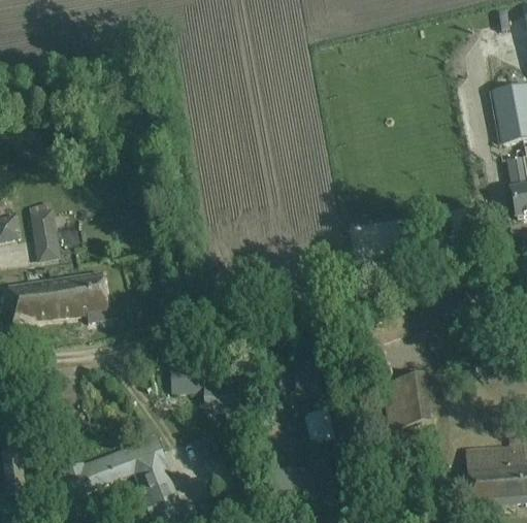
[(505,144),(526,140),(526,89),(497,95),(505,144)]
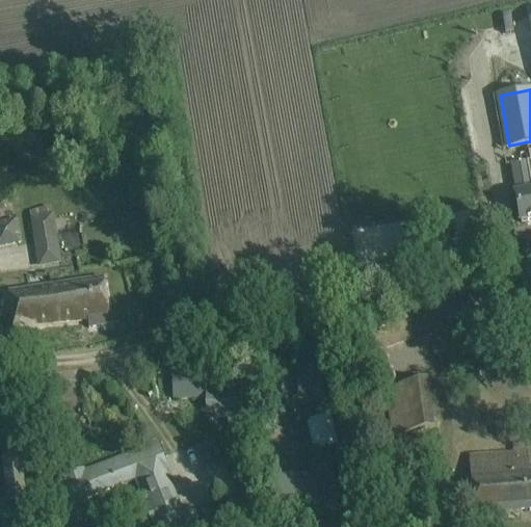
[(530,216),(530,183),(527,158),(509,161),(520,218),(530,216)]
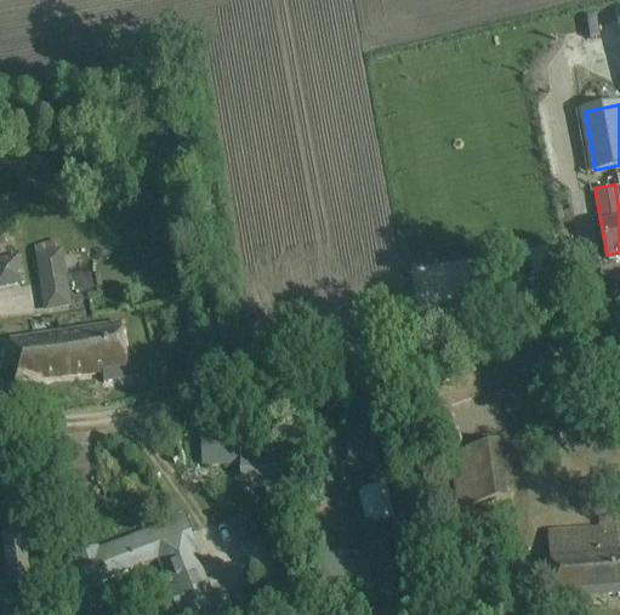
[(58,237),(33,241),(34,251),(33,251),(44,308),(72,303),(61,245),(60,246),(58,237)]
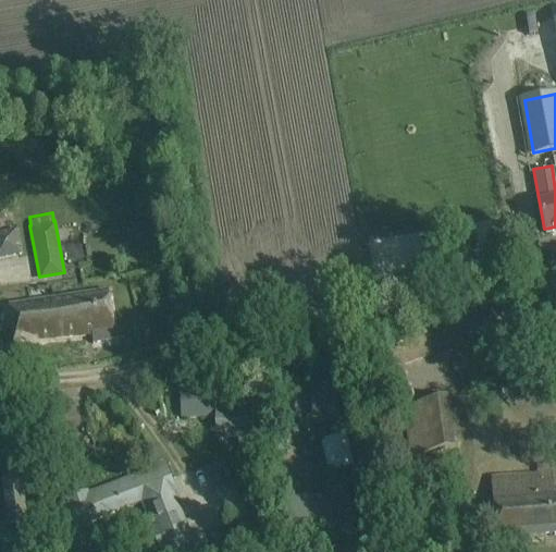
[(0,254),(20,250),(15,227),(0,230),(0,254)]
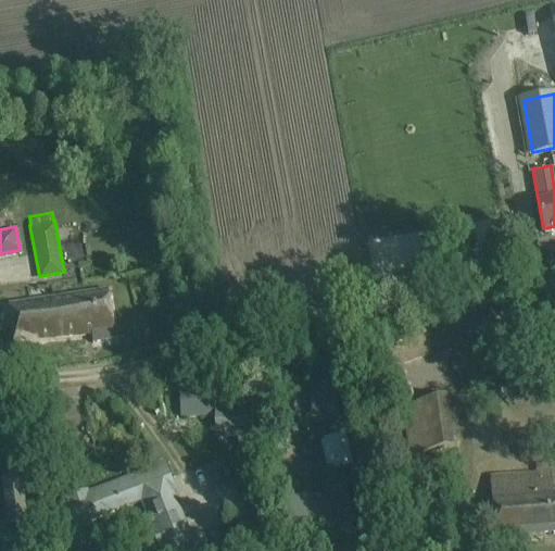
[(46,333),(54,335),(90,332),(91,339),(114,336),(106,287),(8,302),(14,345),(36,341),(35,335),(46,333)]
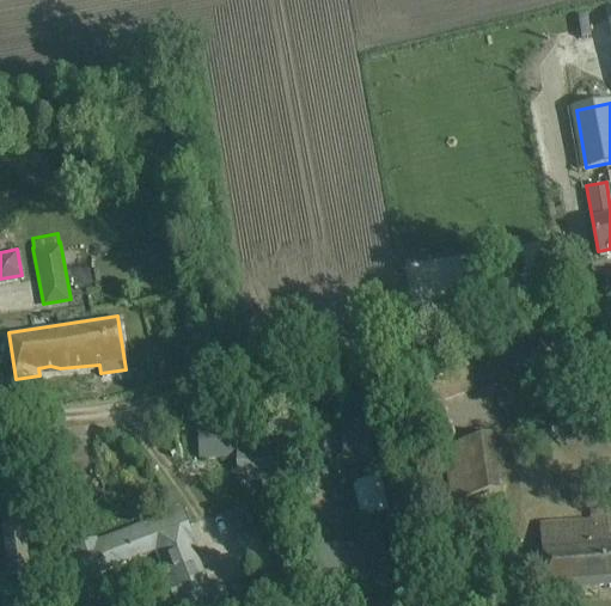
[(542,361),(531,329),(408,372),(419,404),(542,361)]
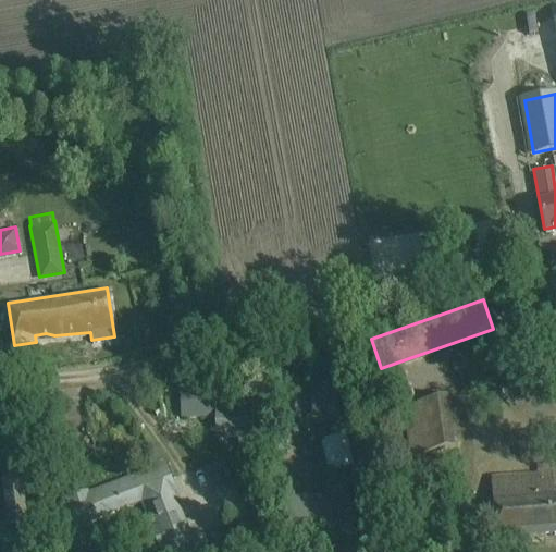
[(455,446),(448,395),(443,387),(414,394),(402,363),(369,373),(382,415),(402,407),(412,454),(455,446)]
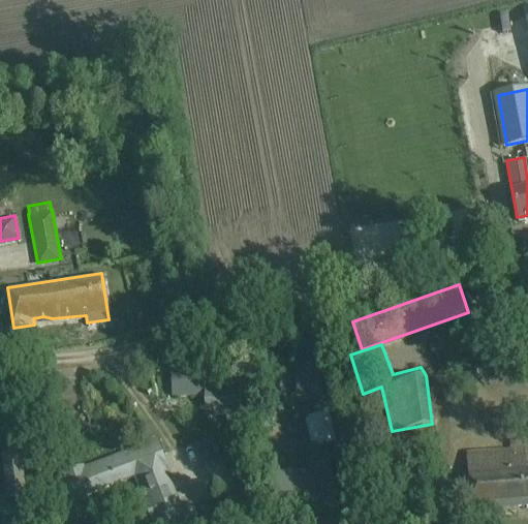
[(460,353),(463,361),(476,355),(472,347),(460,353)]
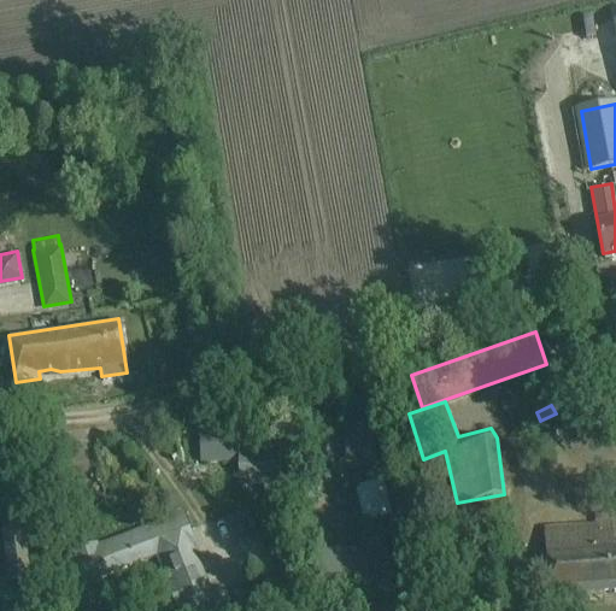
[(373,460),(369,430),(342,434),(346,462),(348,462),(350,468),(355,466),(353,463),(373,460)]
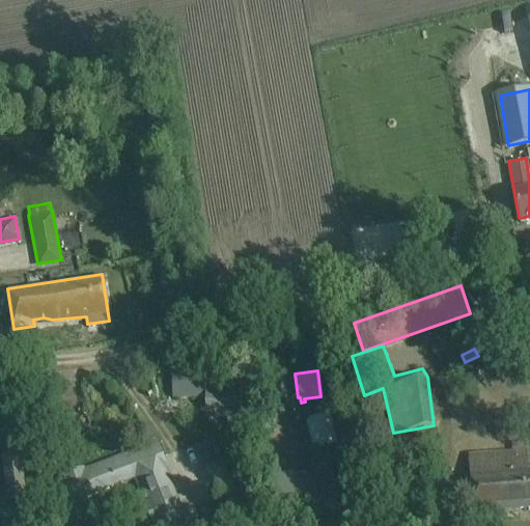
[(182,381),(182,394),(204,394),(204,415),(226,415),(226,426),(255,426),(255,382),(182,381)]
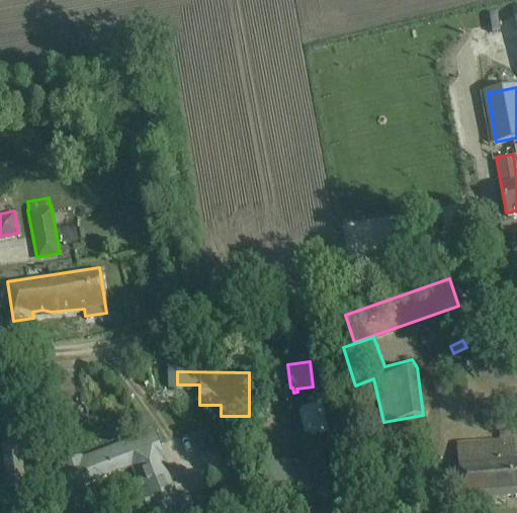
[(419,441),(416,420),(370,427),(374,448),(419,441)]
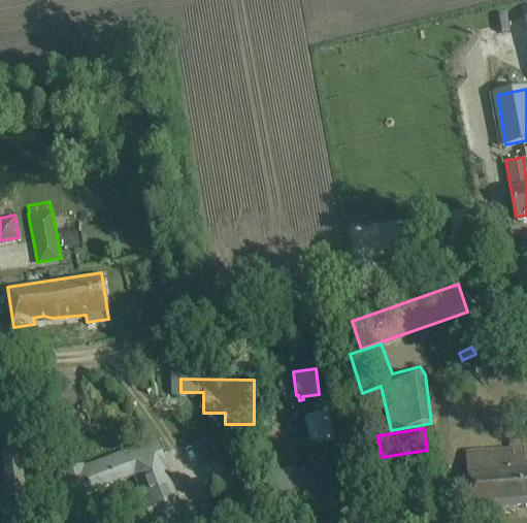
[(153,436),(29,485),(38,509),(133,471),(154,522),(177,522),(196,516),(190,500),(179,504),(153,436)]
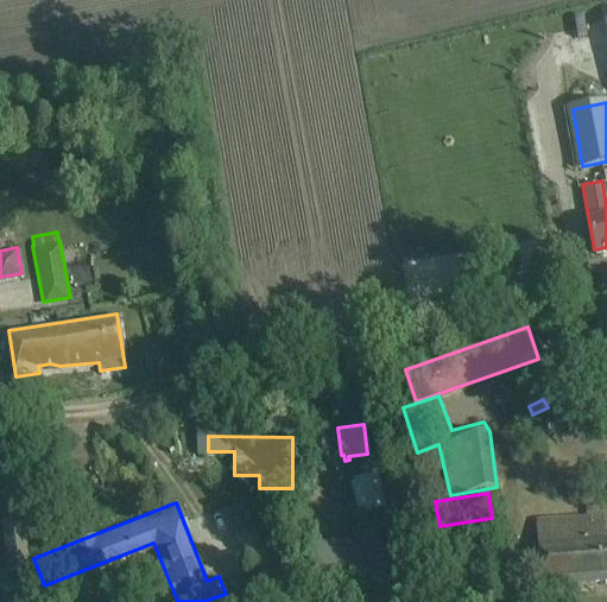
[(516,555),(517,562),(518,585),(541,583),(541,584),(606,580),(606,534),(605,536),(602,502),(587,504),(588,515),(538,519),(541,553),(516,555)]
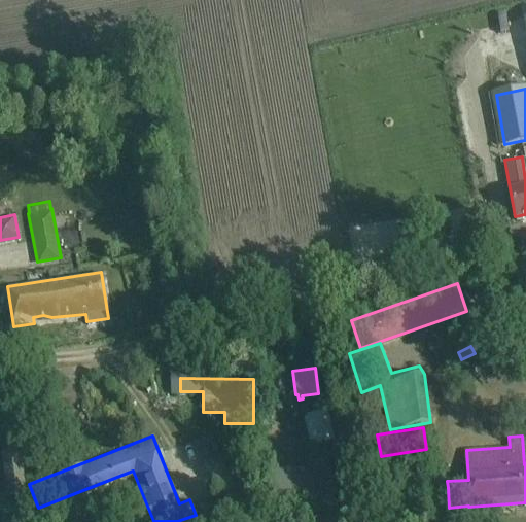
[(18,450),(1,452),(5,481),(9,480),(10,492),(23,490),(18,450)]
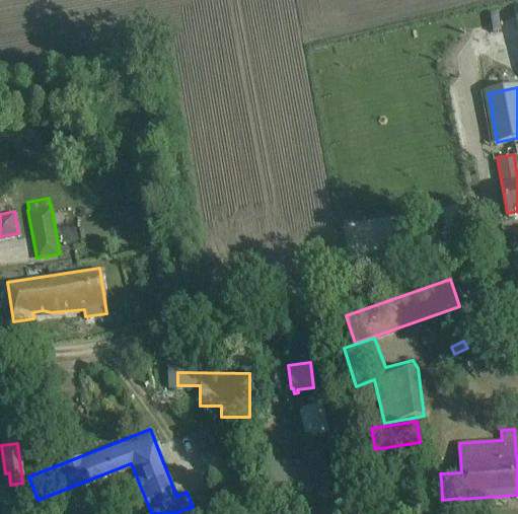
[(265,488),(289,481),(283,459),(259,465),(265,488)]
